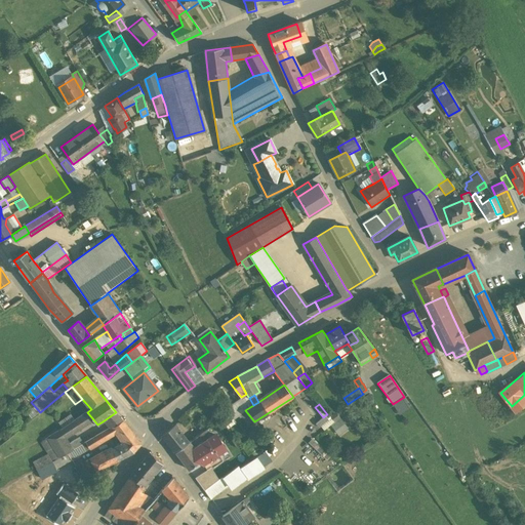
[(87,412),(65,427),(70,435),(93,419),(87,412)]
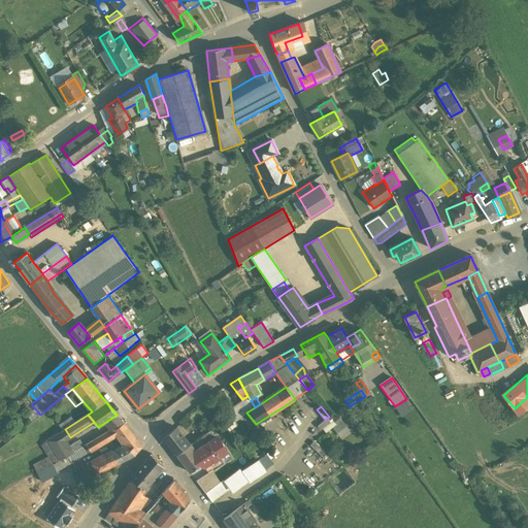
[(103,424),(109,431),(113,429),(124,423),(117,415),(103,424)]
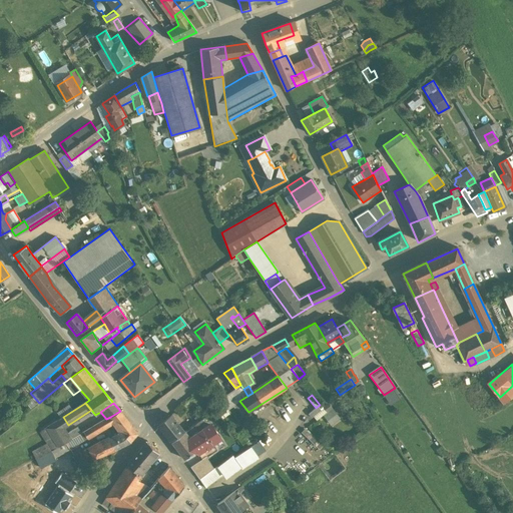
[(180,404),(174,410),(179,417),(186,411),(180,404)]
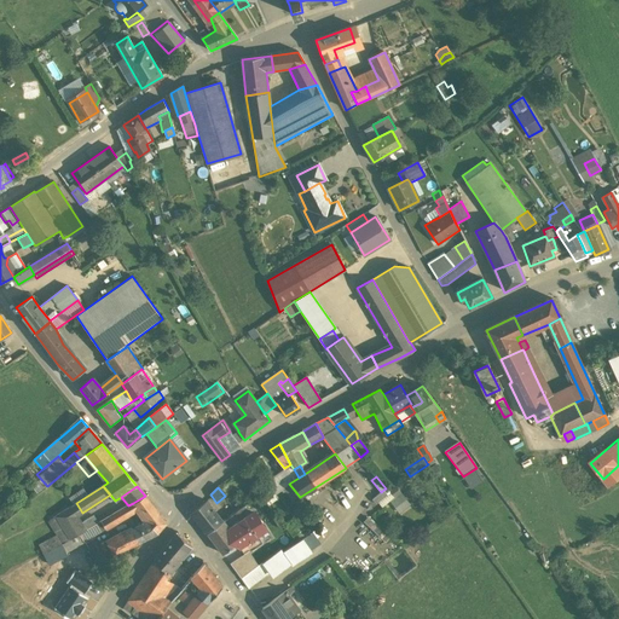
[(381,492),(372,499),(376,504),(387,495),(383,490),(381,492)]
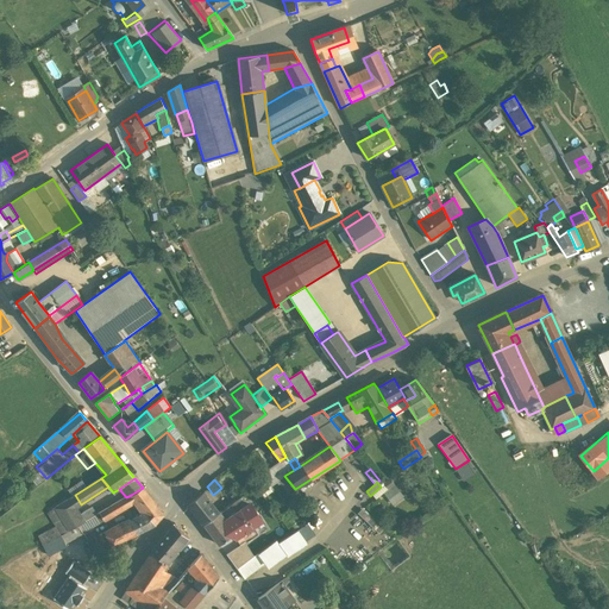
[(155,525),(148,516),(158,508),(143,488),(131,495),(138,503),(145,514),(106,537),(111,546),(120,542),(140,533),(155,525)]
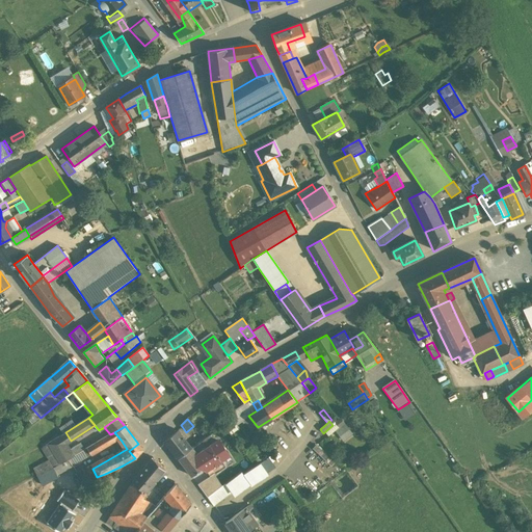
[(344,426),(337,432),(343,440),(350,434),(344,426)]
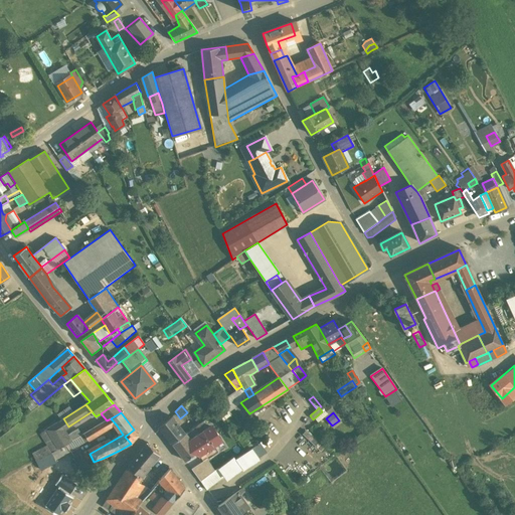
[(172,417),(160,426),(172,444),(184,434),(172,417)]
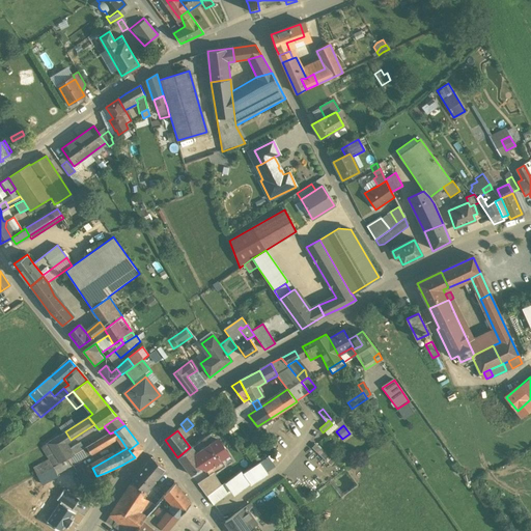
[(37,476),(84,449),(80,442),(71,448),(67,443),(71,440),(65,431),(47,443),(39,448),(47,459),(32,467),(37,476)]
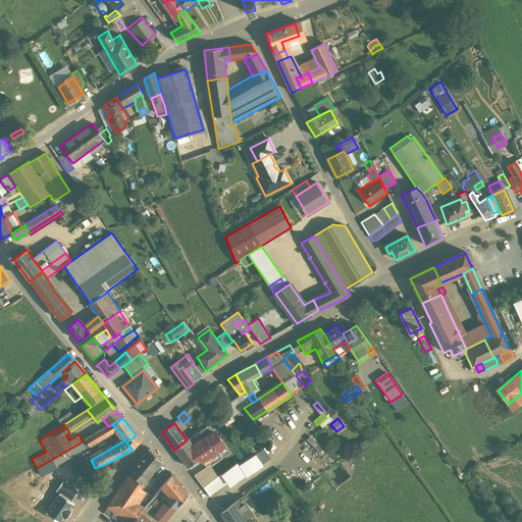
[(42,477),(118,431),(112,424),(108,426),(83,441),(37,468),(42,477)]
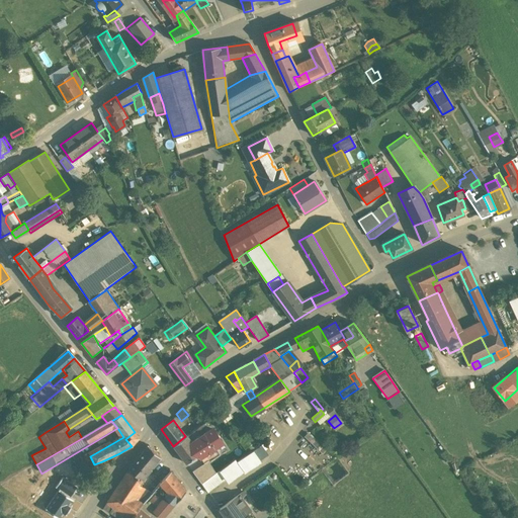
[(140,438),(135,432),(125,439),(132,446),(140,438)]
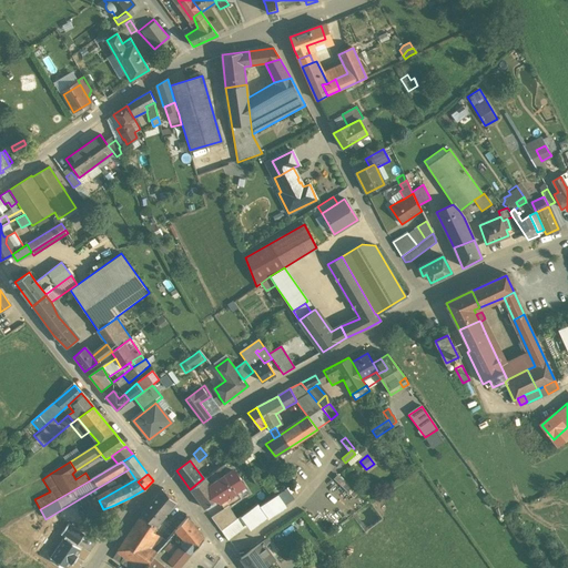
[(234,476),(212,492),(217,499),(220,503),(236,492),(243,487),(234,476)]
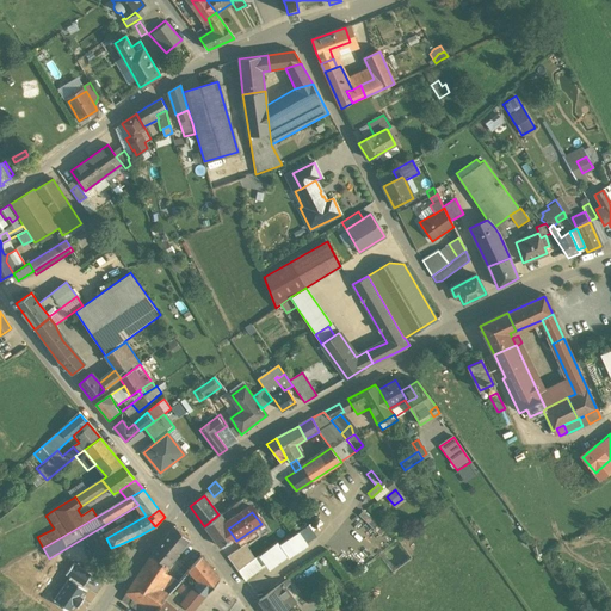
[(218,514),(204,526),(221,547),(234,537),(228,529),(218,514)]
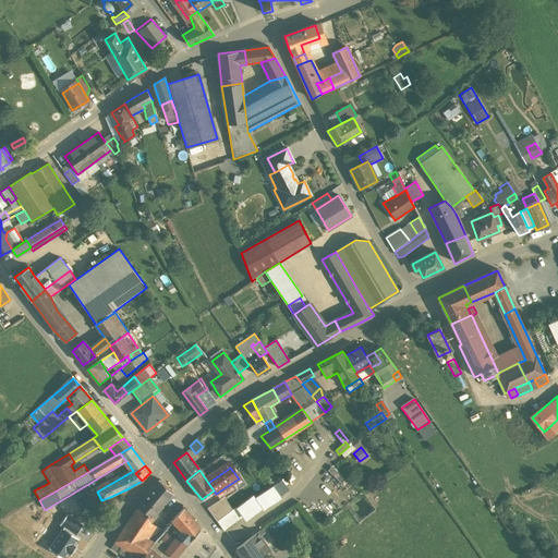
[(172,492),(159,481),(138,506),(152,516),(154,518),(162,507),(165,505),(162,504),(172,493),(172,492)]
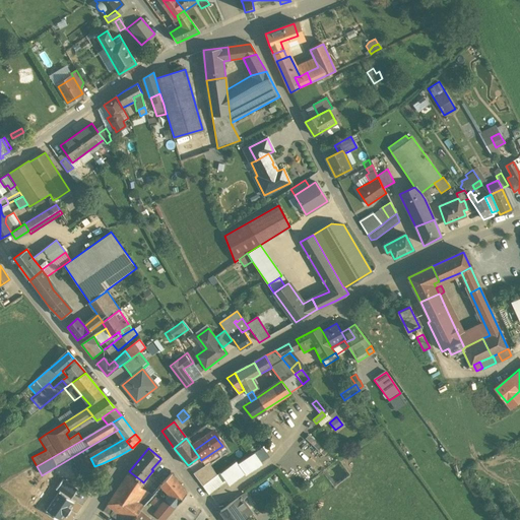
[(205,466),(220,456),(216,450),(201,460),(202,461),(205,466)]
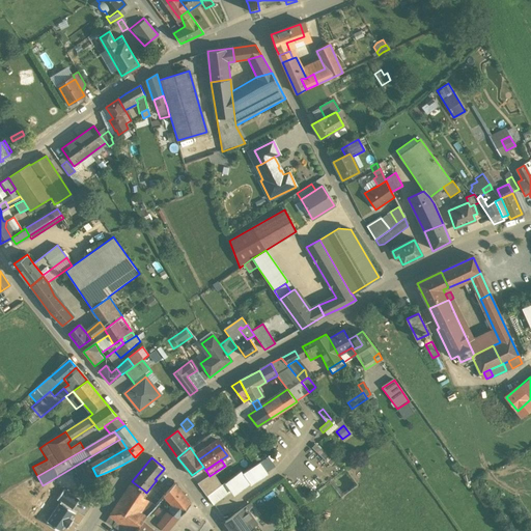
[(259,462),(242,473),(248,481),(249,483),(267,472),(259,462)]
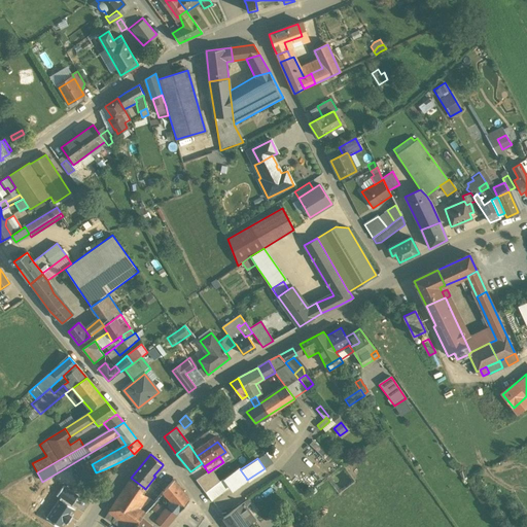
[(80,479),(96,472),(92,464),(89,460),(74,468),(80,479)]
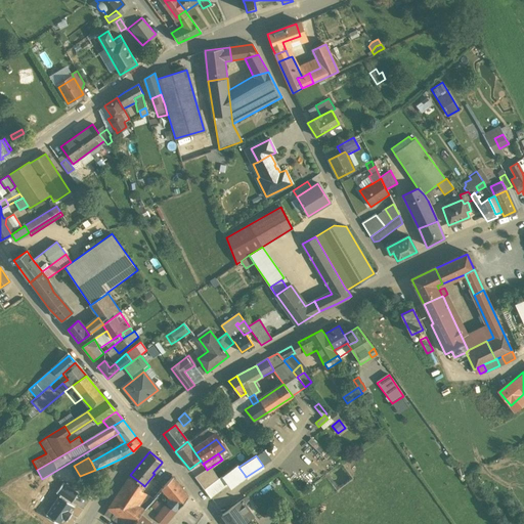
[(173,477),(162,463),(153,473),(155,474),(153,476),(160,484),(163,488),(173,477)]
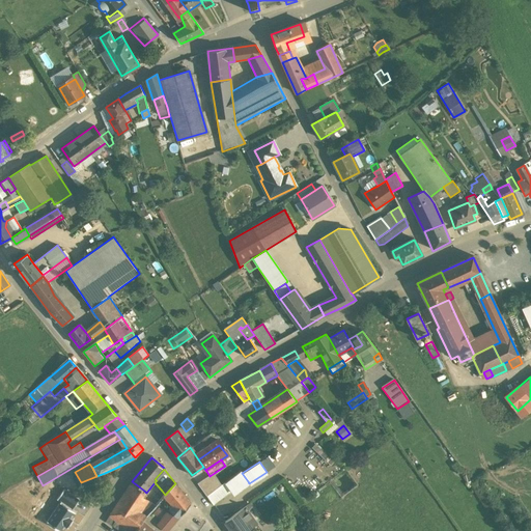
[(241,471),(225,482),(220,486),(206,496),(214,506),(248,481),(242,473),(241,471)]
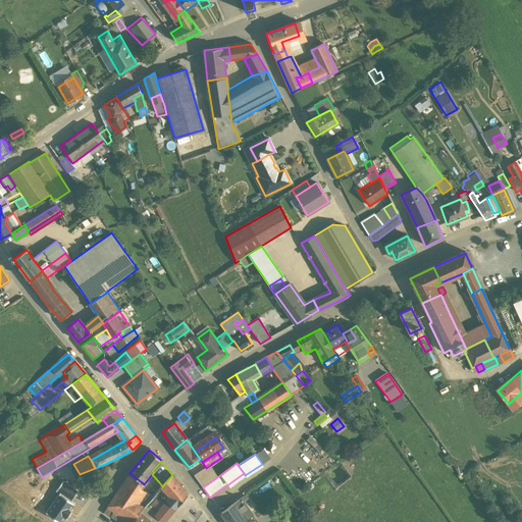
[(204,469),(194,475),(203,487),(216,478),(210,469),(206,472),(204,469)]
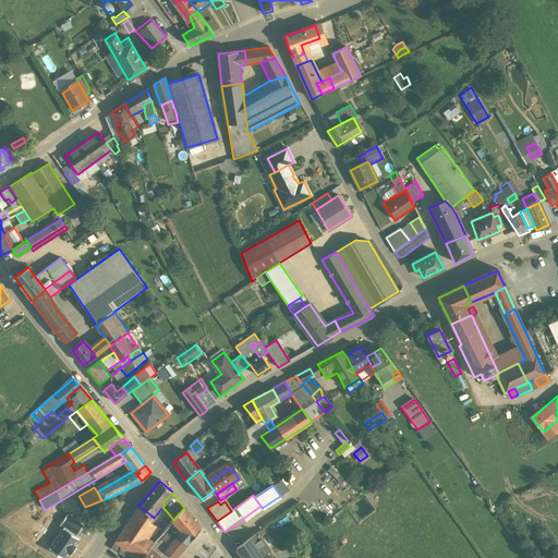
[(152,516),(138,506),(116,542),(133,554),(140,557),(141,557),(149,548),(154,543),(149,540),(146,538),(152,531),(145,526),(152,516)]
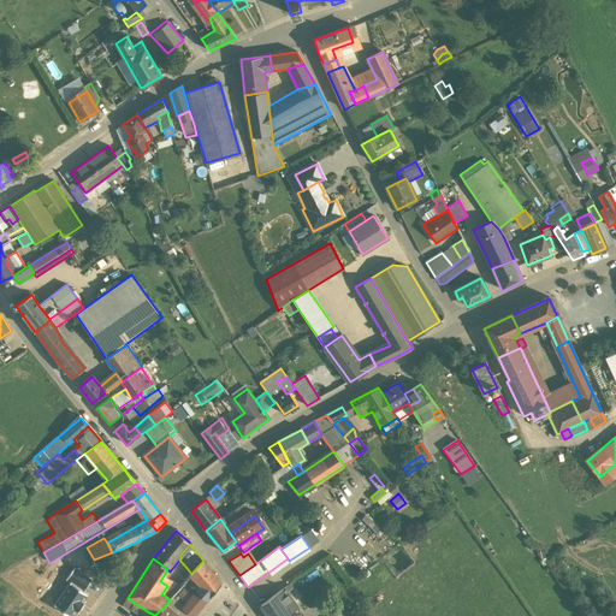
[(221,585),(203,561),(191,574),(190,575),(200,586),(209,597),(211,597),(221,585)]
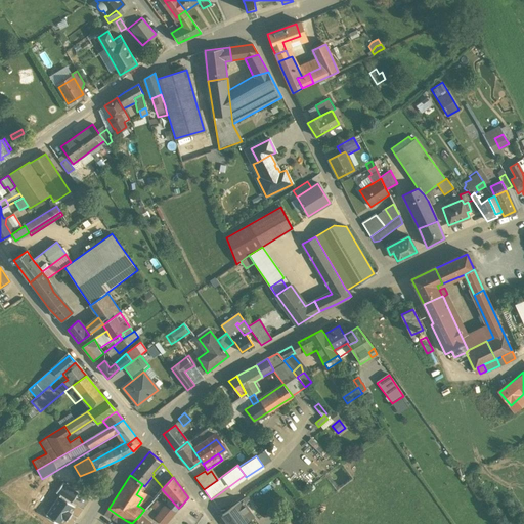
[(60,496),(72,504),(78,493),(63,484),(57,494),(60,496)]
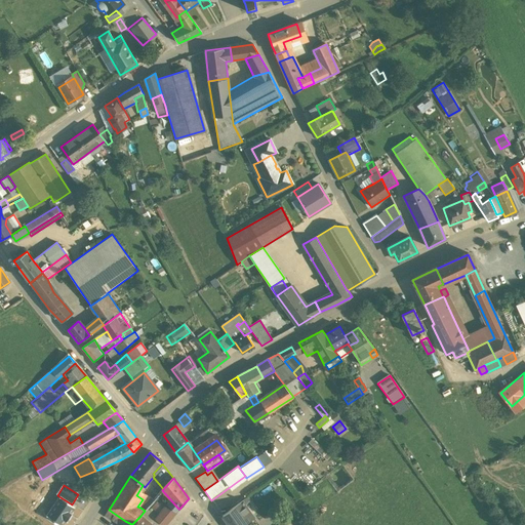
[(157,487),(149,496),(149,497),(153,500),(162,490),(163,489),(160,485),(158,486),(159,487),(158,488),(157,487)]
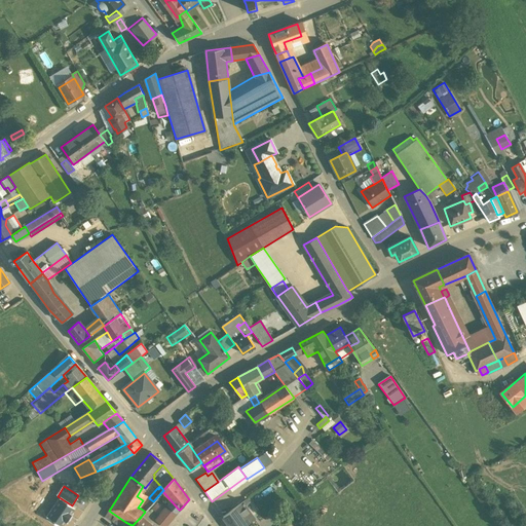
[(70,514),(75,508),(72,505),(61,498),(47,518),(60,525),(62,525),(65,522),(66,523),(71,515),(70,514)]
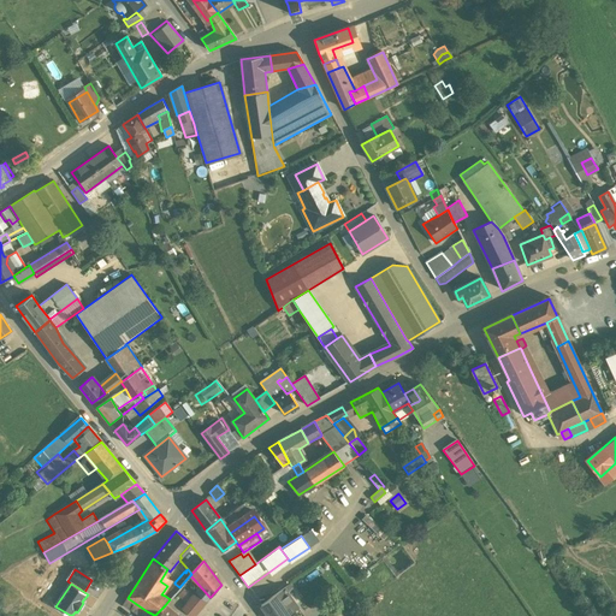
[(175,584),(165,596),(170,599),(176,593),(179,587),(175,584)]
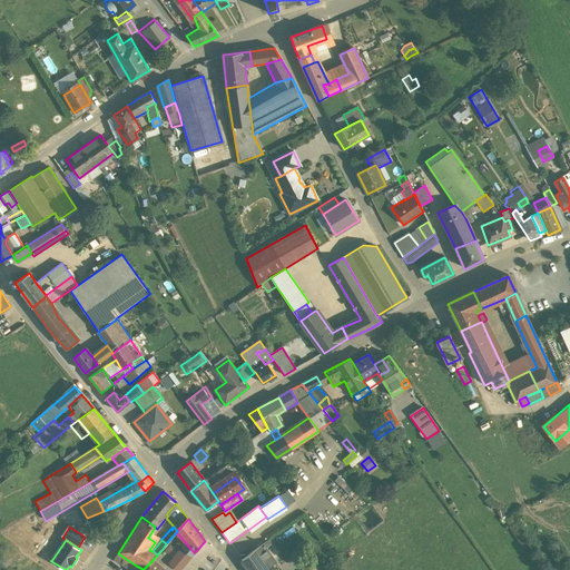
[(179,569),(194,552),(185,542),(182,547),(183,548),(168,564),(175,569),(179,569)]
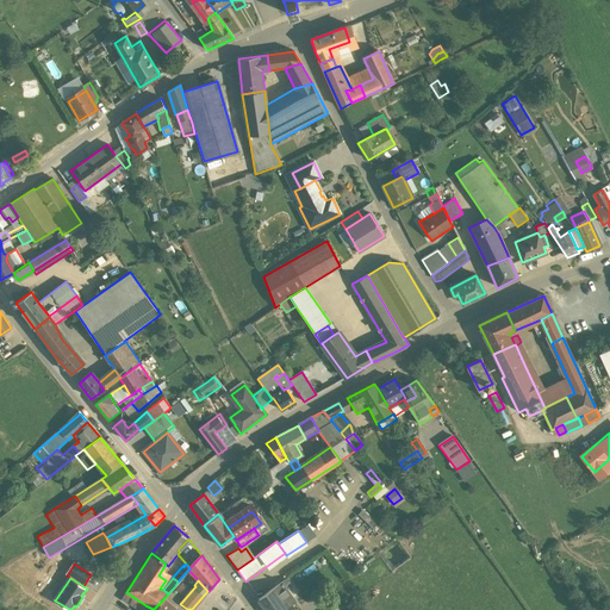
[(282,583),(259,599),(266,609),(280,609),(281,609),(287,604),(282,598),(288,593),(282,585),(284,584),(282,583)]
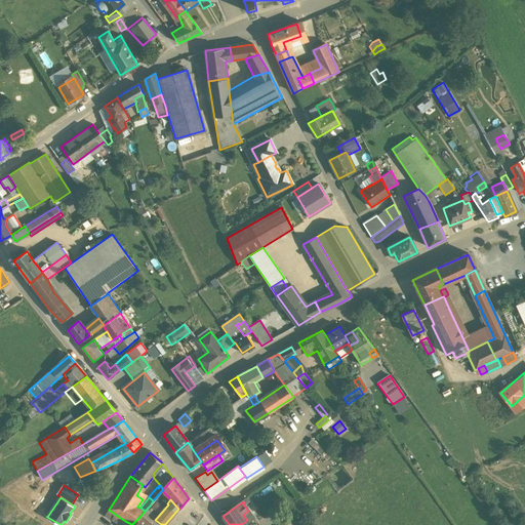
[(145,511),(140,516),(146,520),(154,509),(150,506),(145,511)]
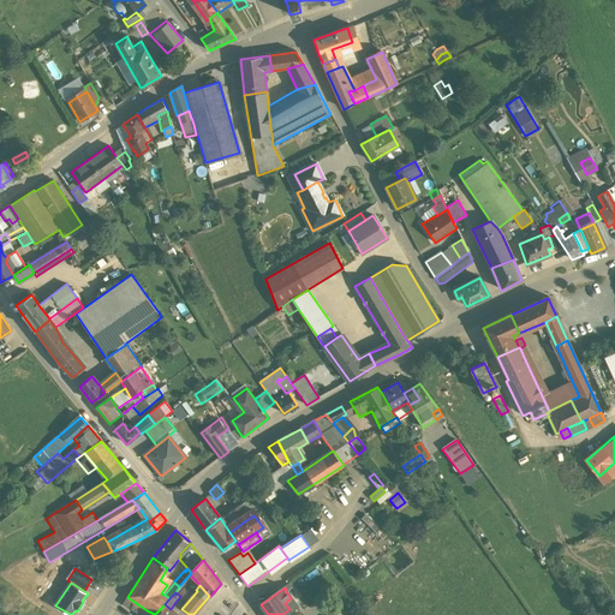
[(143,614),(147,610),(127,597),(121,604),(129,609),(130,608),(138,614),(143,614)]
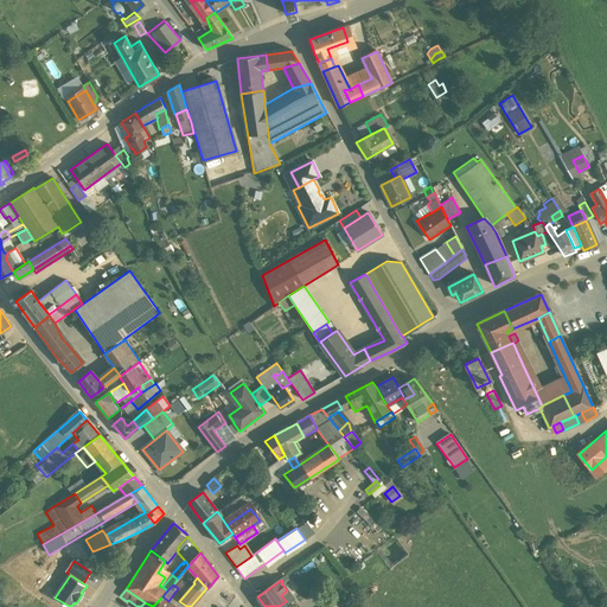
[(174,606),(163,596),(153,606),(174,606)]
